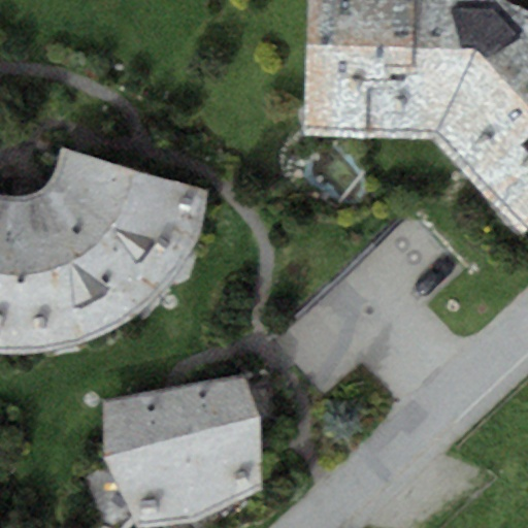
[(309,0),(304,135),(431,138),(496,0),(309,0)]
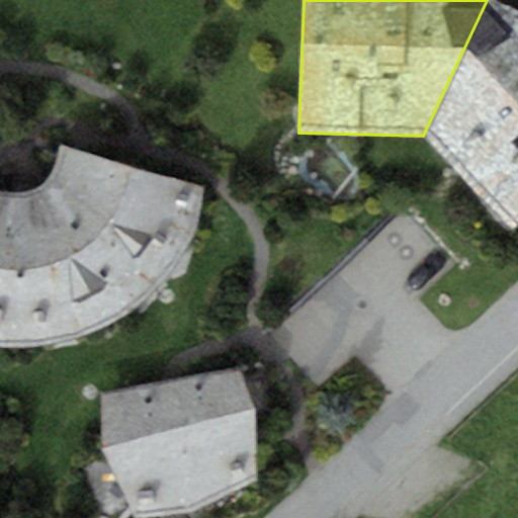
[(517,9),(497,0),(487,0),(423,136),(510,233),(517,224),(517,9)]
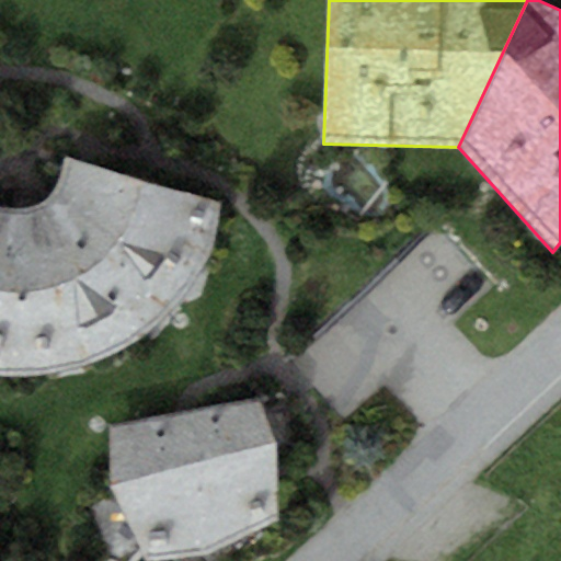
[(7,208),(0,206),(0,373),(45,374),(94,362),(132,344),(168,316),(187,287),(213,247),(220,202),(65,156),(56,190),(44,202),(24,209),(7,208)]
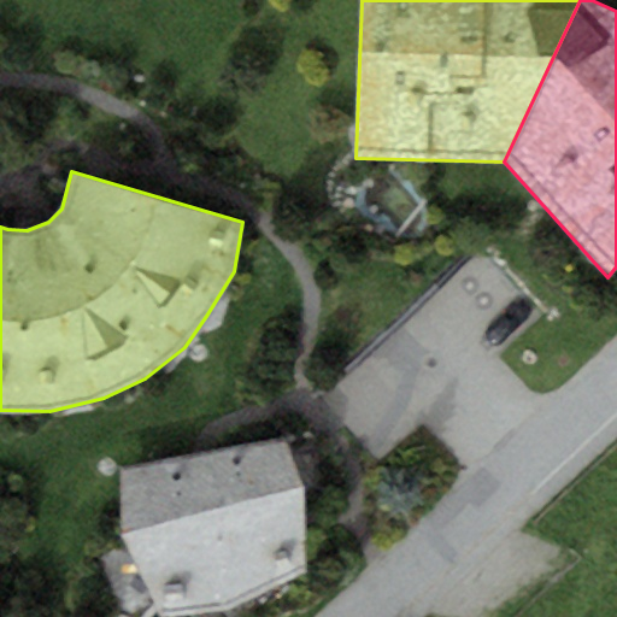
[(283,445),(205,457),(231,604),(304,574),(305,483),(283,445)]
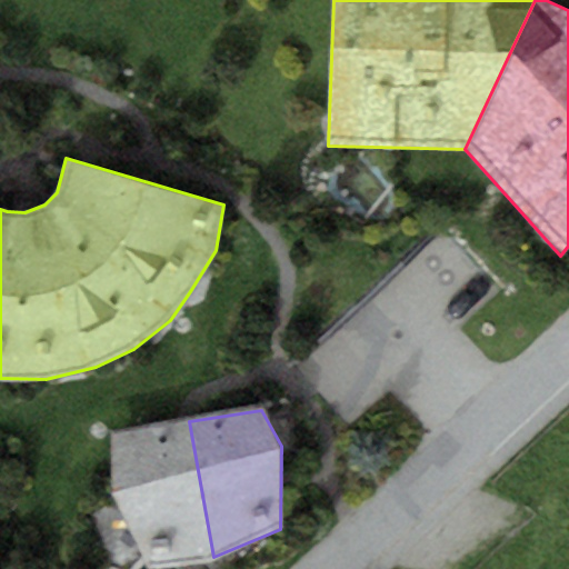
[(150,567),(213,557),(189,421),(111,435),(112,493),(150,567)]
